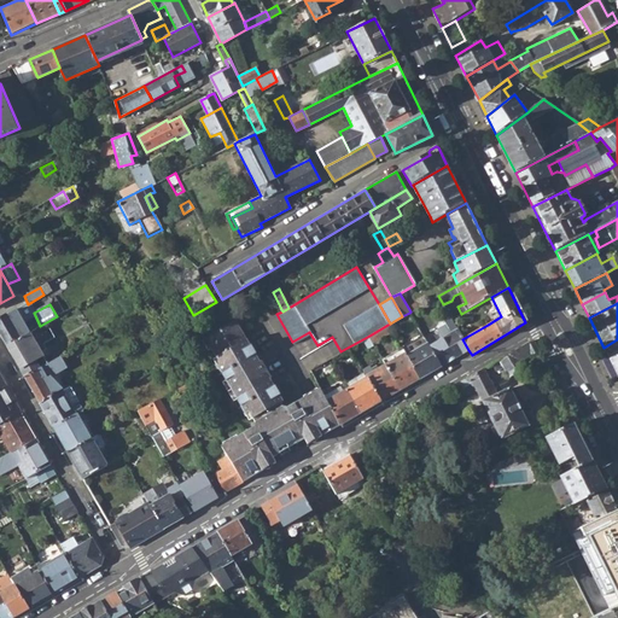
[(484,318),(488,325),(501,316),(497,309),(484,318)]
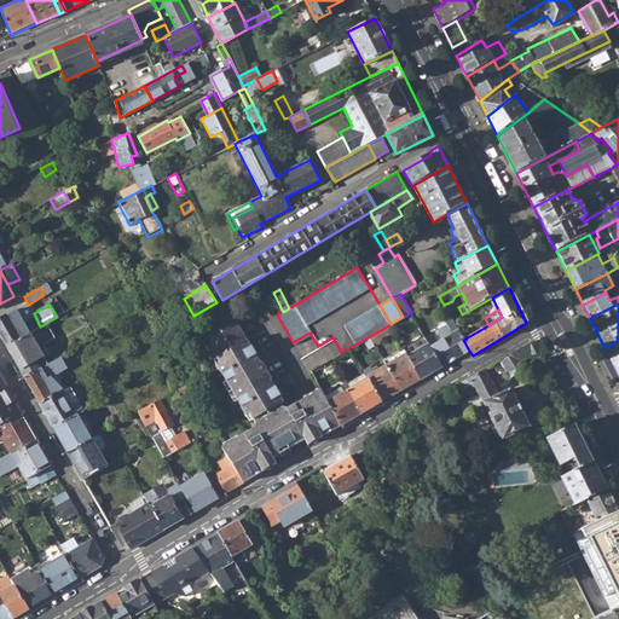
[(0,319),(0,334),(6,346),(21,339),(29,333),(17,311),(0,319)]
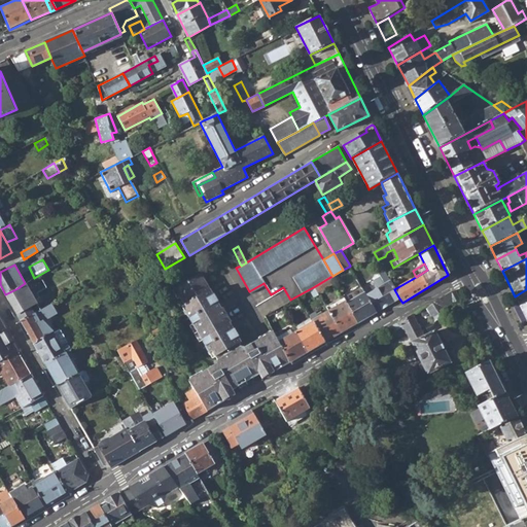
[(365,294),(376,312),(399,299),(394,289),(385,272),(383,269),(378,272),(384,284),(365,294)]
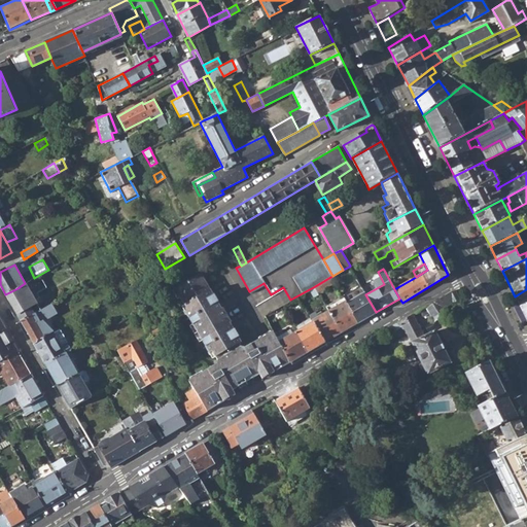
[(200,394),(209,410),(235,394),(233,390),(260,374),(264,378),(289,362),(278,339),(274,330),(245,347),(242,346),(240,342),(242,341),(202,273),(175,288),(192,316),(188,318),(206,347),(209,345),(216,356),(216,355),(219,359),(218,362),(190,379),(196,387),(200,394)]
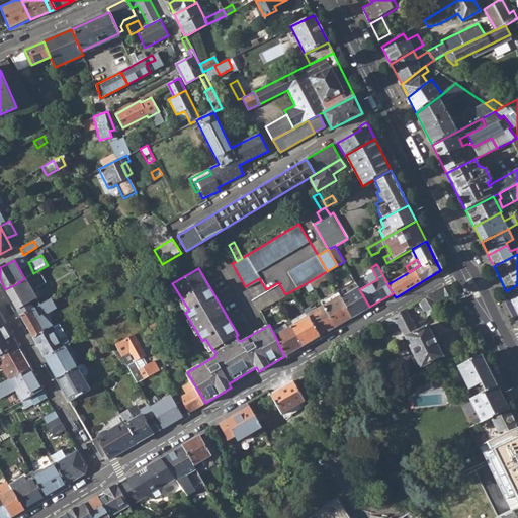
[(310,281),(313,286),(329,277),(325,272),(310,281)]
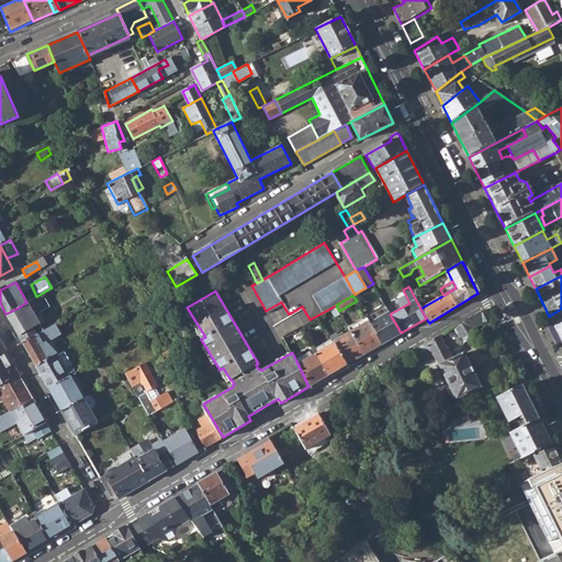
[(19,307),(6,314),(22,343),(34,335),(43,330),(34,316),(38,314),(33,303),(29,306),(26,302),(19,307)]
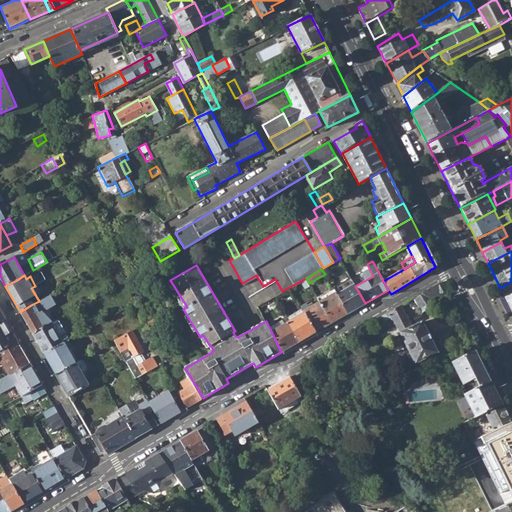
[(132,276),(127,279),(130,285),(135,282),(132,276)]
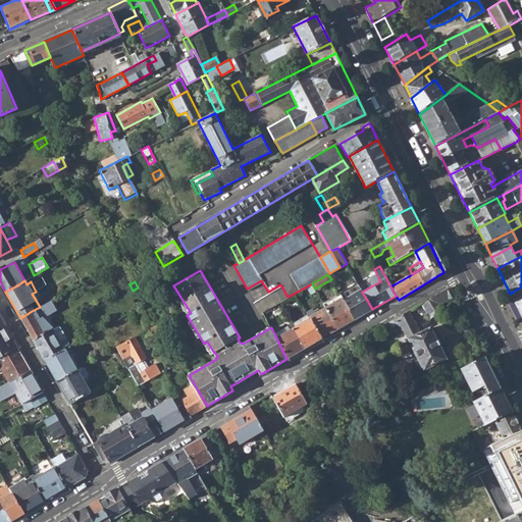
[(451,286),(422,303),(425,309),(430,317),(436,313),(434,308),(455,295),(451,286)]
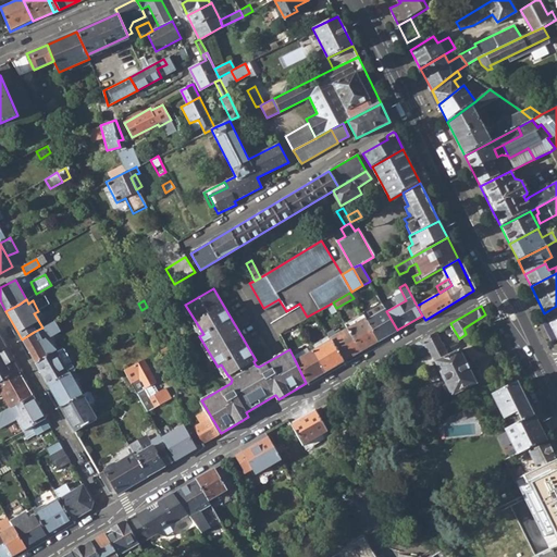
[(556,306),(544,313),(556,339),(556,306)]
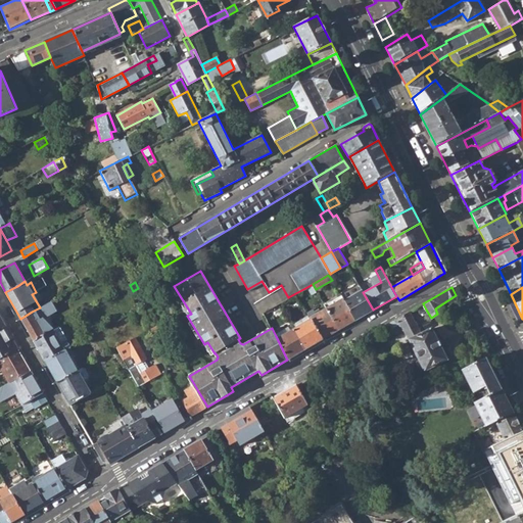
[(343,300),(354,320),(373,310),(363,292),(362,290),(343,300)]
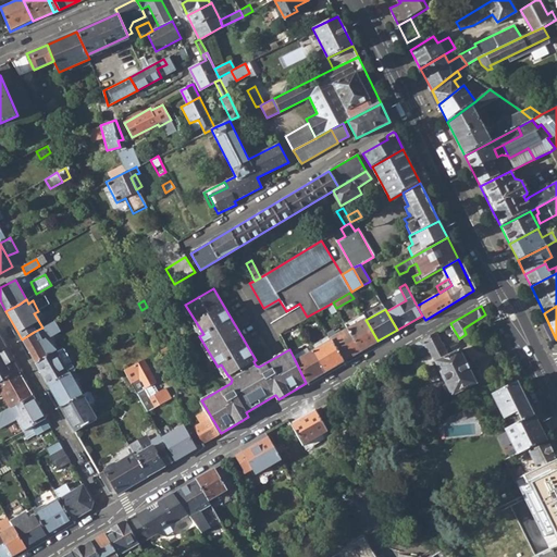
[(347,329),(361,351),(378,341),(366,320),(364,318),(347,329)]
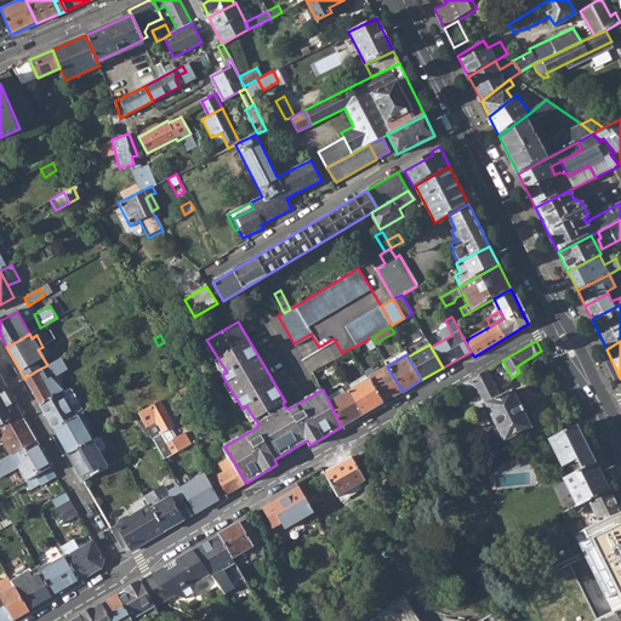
[(24,379),(39,404),(55,396),(49,386),(45,387),(43,382),(66,370),(60,358),(47,365),(38,370),(24,379)]
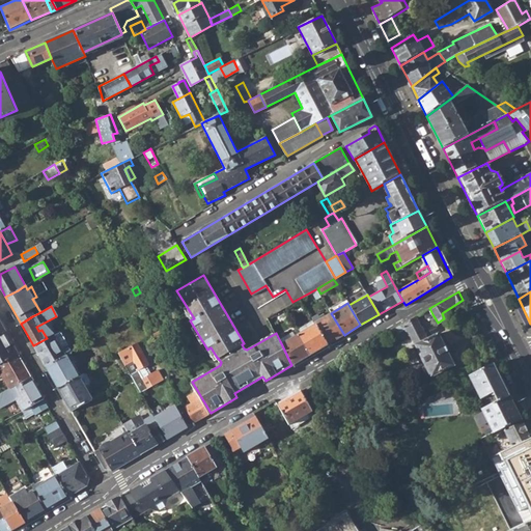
[(426,317),(432,314),(429,308),(423,312),(426,317)]
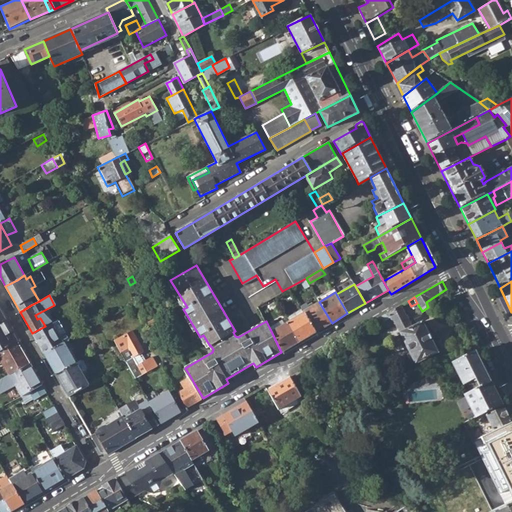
[(303,311),(315,332),(332,323),(319,302),(313,305),(312,302),(307,305),(309,308),(303,311)]
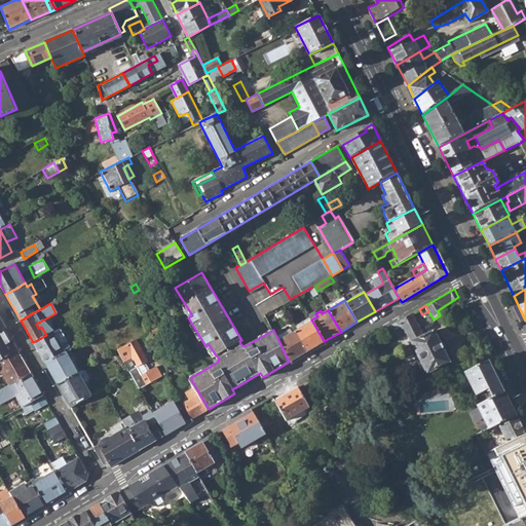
[(291,324),(294,328),(310,318),(308,313),(291,324)]
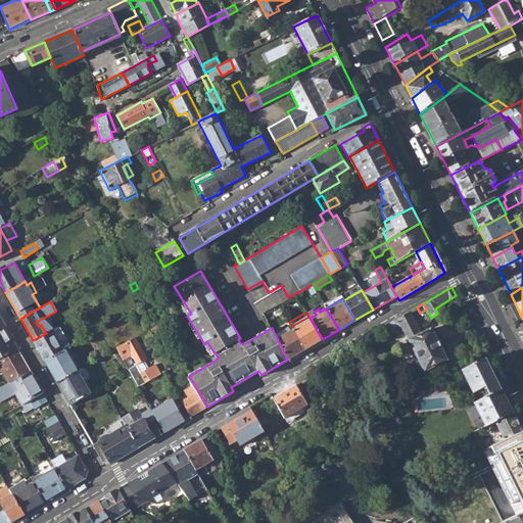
[(410,312),(397,319),(403,330),(408,338),(418,360),(416,363),(419,369),(423,369),(424,371),(447,360),(432,328),(421,332),(410,312)]
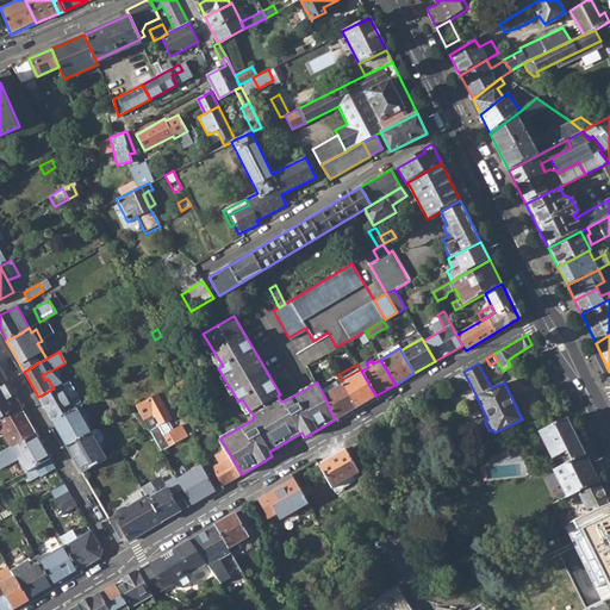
[(361,371),(360,369),(341,380),(356,408),(375,396),(361,371)]
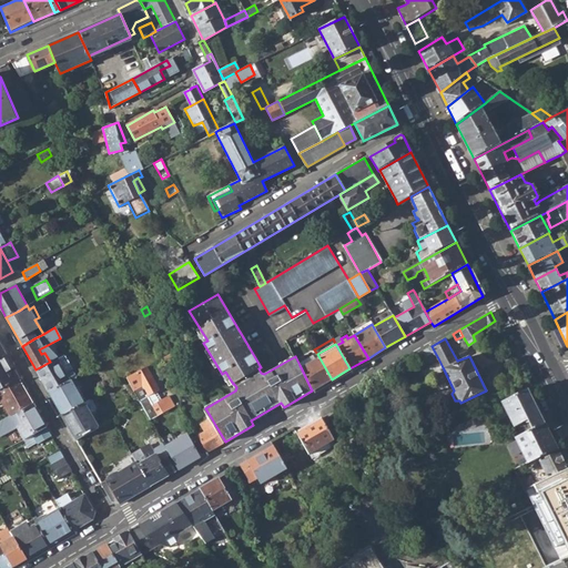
[(422,367),(438,358),(432,346),(415,356),(422,367)]
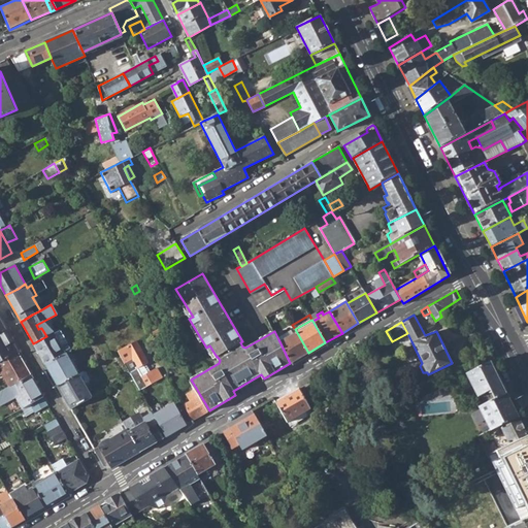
[(59,329),(53,333),(60,347),(67,342),(59,329)]
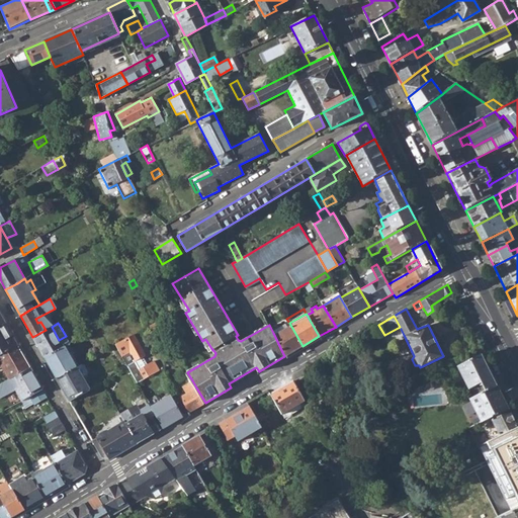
[(273,333),(284,356),(303,346),(289,323),(273,333)]
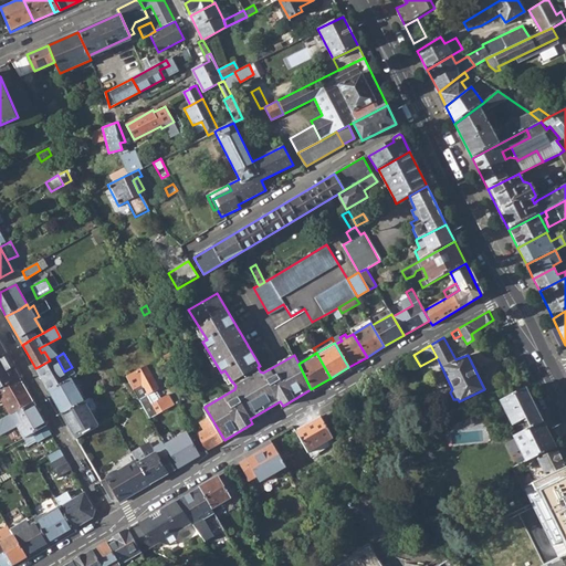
[(4,354),(0,356),(0,387),(19,377),(4,354)]
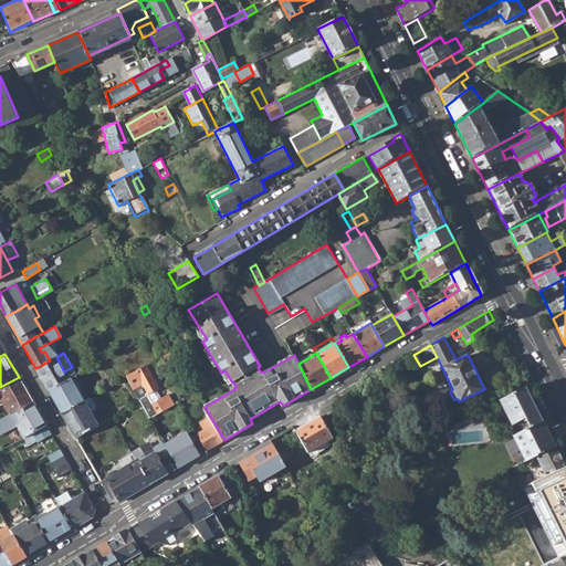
[(35,368),(49,391),(53,389),(70,380),(71,379),(76,376),(72,367),(64,371),(56,357),(50,360),(35,368)]
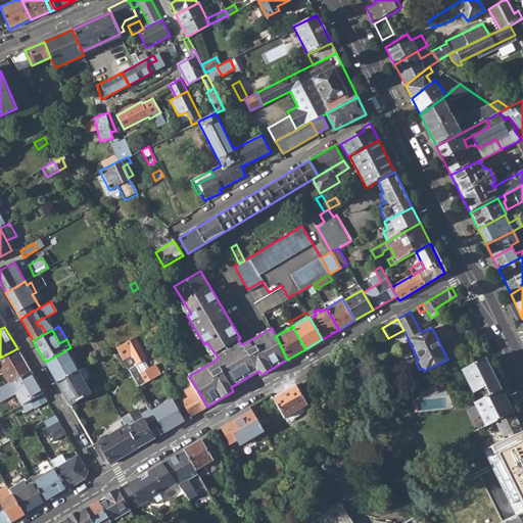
[(116,347),(138,386),(161,373),(155,365),(148,369),(143,372),(138,364),(143,361),(146,360),(134,338),(116,347)]
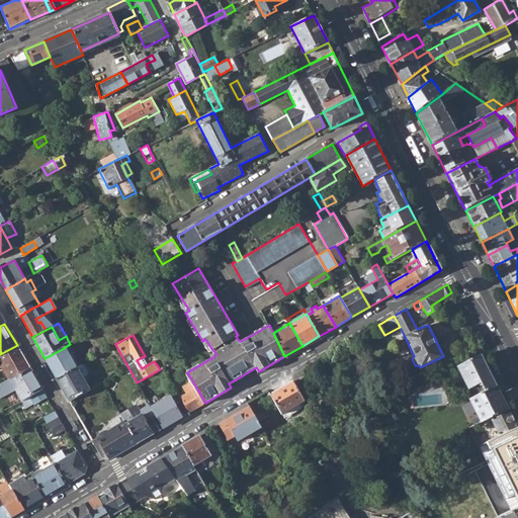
[(0,362),(9,377),(14,374),(29,366),(17,345),(0,354),(0,362)]
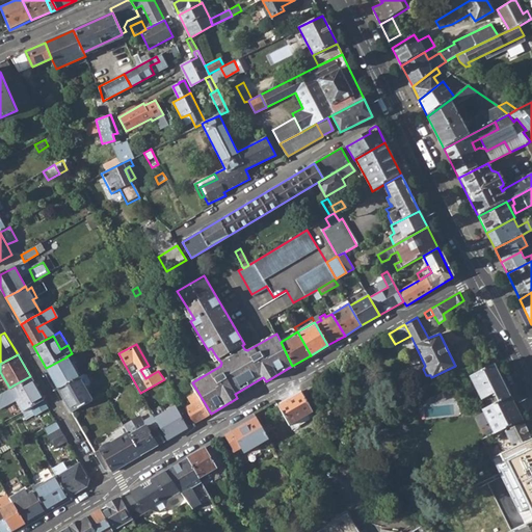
[(46,368),(57,389),(78,376),(67,356),(65,357),(50,366),(46,368)]
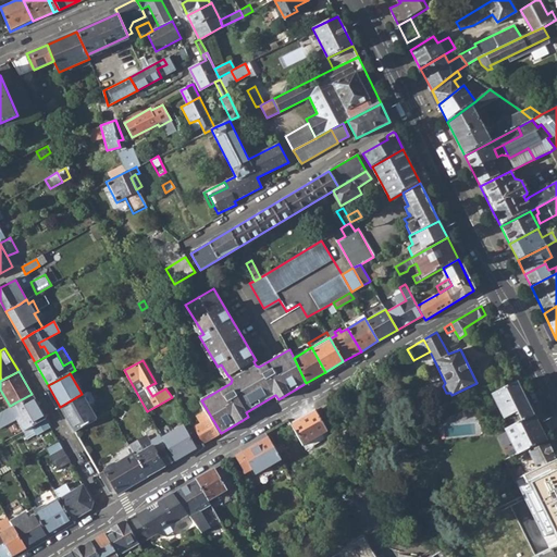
[(496,401),(504,418),(507,417),(530,406),(518,382),(480,401),(483,408),(496,401)]
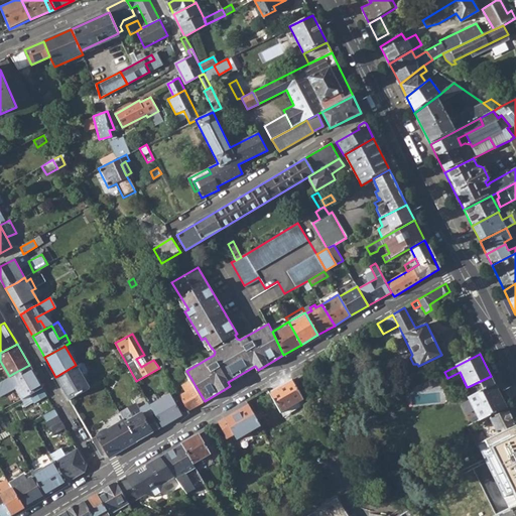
[(146,364),(141,356),(136,359),(141,367),(146,364)]
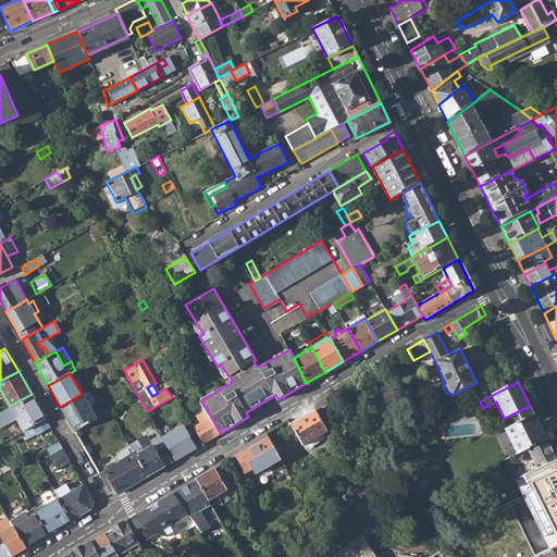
[(82,394),(60,407),(74,431),(95,418),(88,405),(93,401),(94,399),(90,392),(87,392),(82,394)]
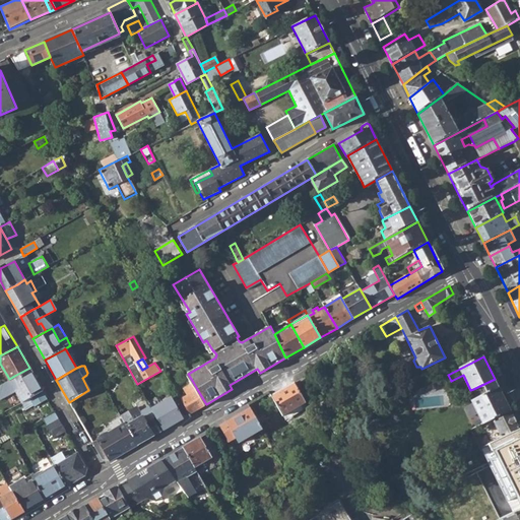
[(8,380),(21,401),(28,397),(42,390),(30,371),(16,380),(14,376),(9,379),(8,380)]
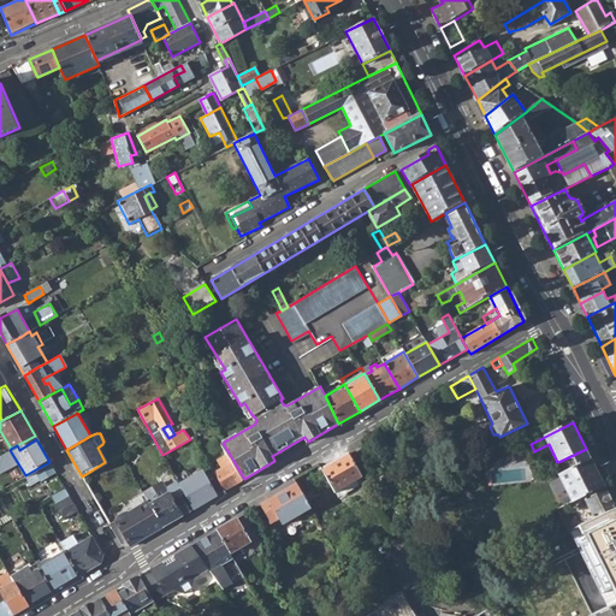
[(363,455),(374,449),(372,442),(359,449),(363,455)]
